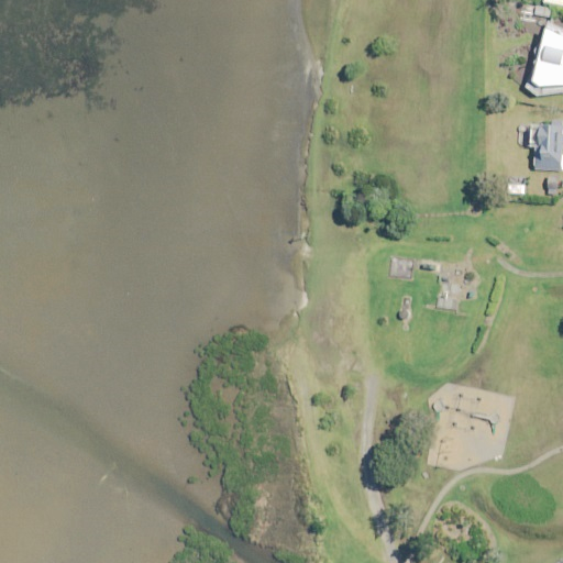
[(555,8),(538,6),(537,17),(553,19),(555,8)]
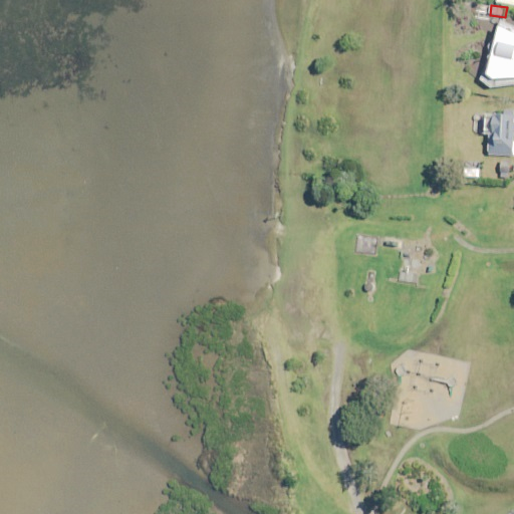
[(496,40),(483,84),(496,88),(513,85),(513,24),(504,21),(499,41),(496,40)]
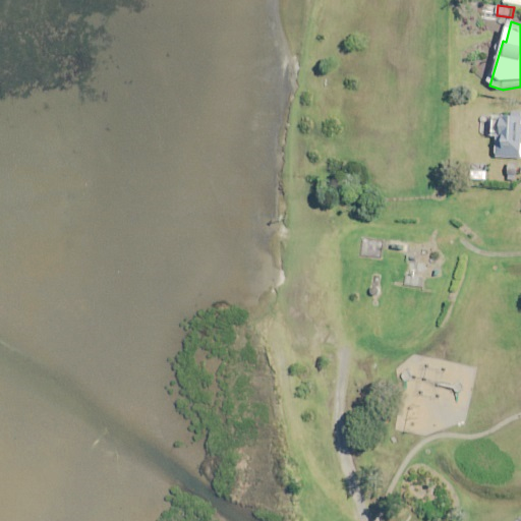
[(520,117),(493,115),(491,125),(482,124),(481,135),(499,136),(498,157),(520,158),(520,117)]
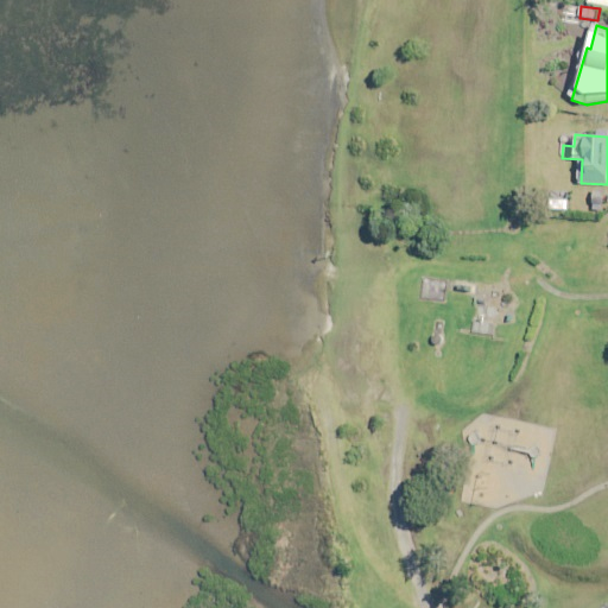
[(568,210),(569,192),(553,191),(552,209),(568,210)]
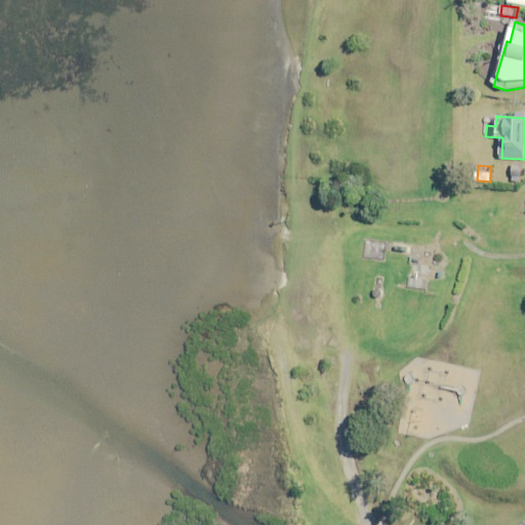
[(430,266),(414,264),(411,288),(427,290),(430,266)]
